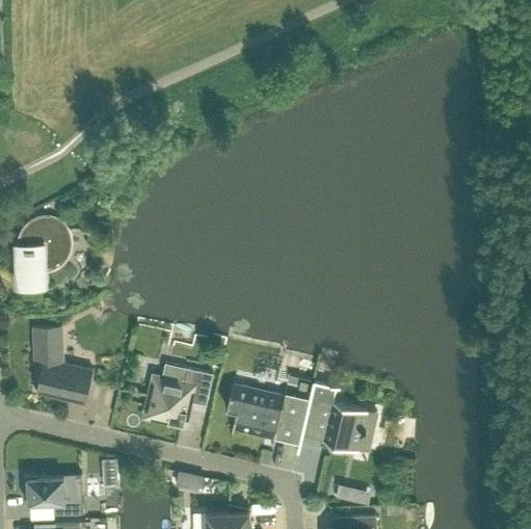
[(16,243),(17,286),(46,286),(45,269),(50,268),(52,268),(54,267),(56,266),(58,265),(60,264),(61,262),(63,261),(64,259),(67,257),(68,256),(69,254),(69,252),(70,248),(71,246),(71,244),(71,242),(71,240),(70,238),(70,235),(69,233),(68,231),(67,229),(65,228),(63,226),(60,222),(57,219),(55,219),(53,218),(51,217),(48,217),(44,216),(42,216),(37,217),(33,219),(31,220),(29,221),(27,222),(25,225),(23,228),(22,230),(22,231),(26,243),(16,243)]
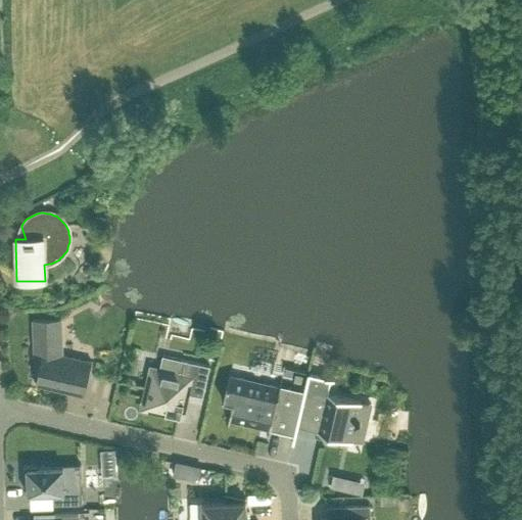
[(60,321),(32,322),(32,323),(33,323),(34,344),(42,343),(42,353),(35,387),(83,397),(91,364),(61,357),(60,321)]
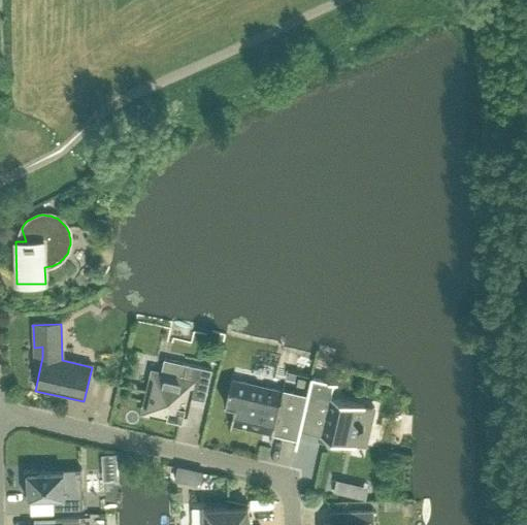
[(144,404),(143,411),(146,416),(153,417),(153,418),(184,425),(190,400),(204,403),(211,371),(163,361),(158,384),(150,382),(144,404)]
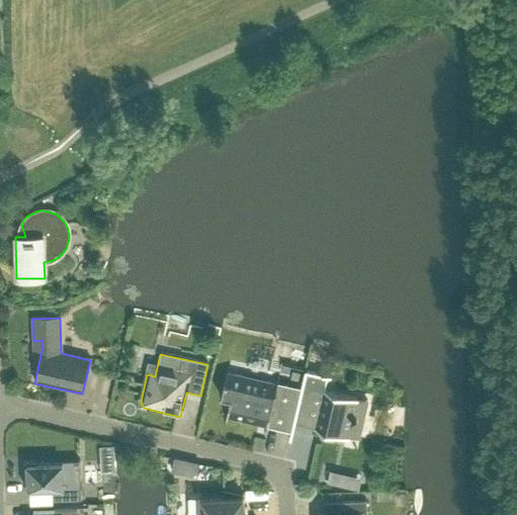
[(264,435),(265,436),(271,410),(291,414),(296,391),(276,385),(278,376),(277,376),(275,385),(227,374),(229,365),(228,365),(219,406),(228,409),(224,426),(225,427),(227,418),(266,426),(264,435)]
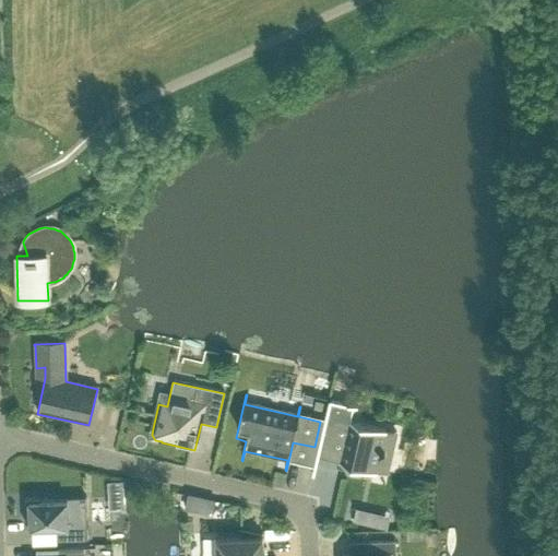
[(312,476),(317,460),(322,438),(344,442),(339,464),(376,473),(380,453),(391,456),(396,435),(386,432),(386,430),(348,422),(352,407),(329,402),(324,423),(311,476),(312,476)]
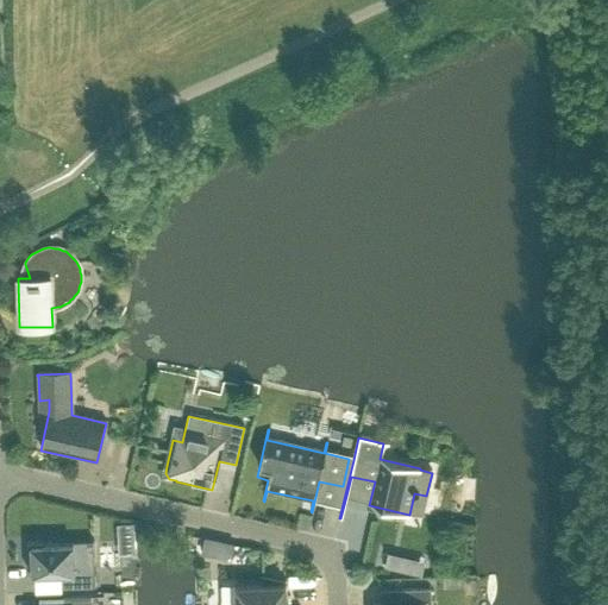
[(217,558),(220,542),(206,537),(201,554),(217,558)]
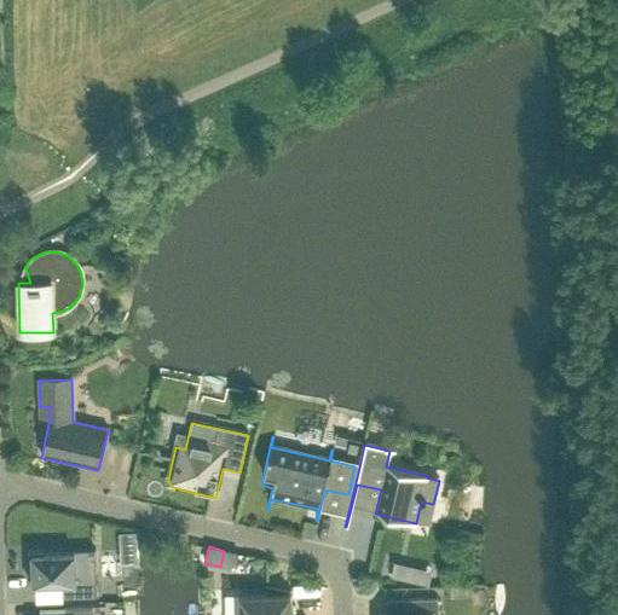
[(27,553),(27,581),(32,581),(32,586),(62,585),(62,599),(97,598),(96,582),(94,582),(93,551),(74,551),(74,555),(42,556),(42,552),(27,553)]
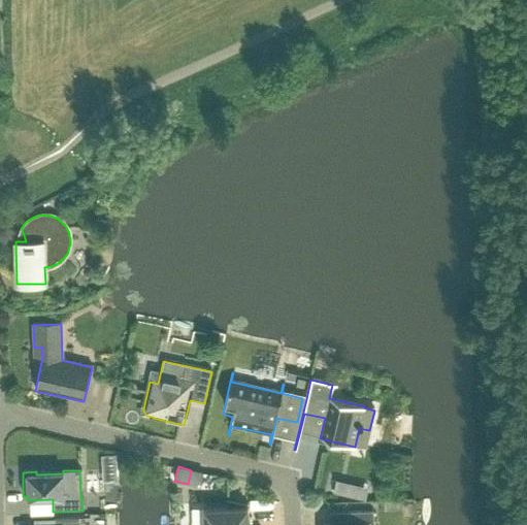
[(103,473),(103,482),(118,481),(117,472),(103,473)]
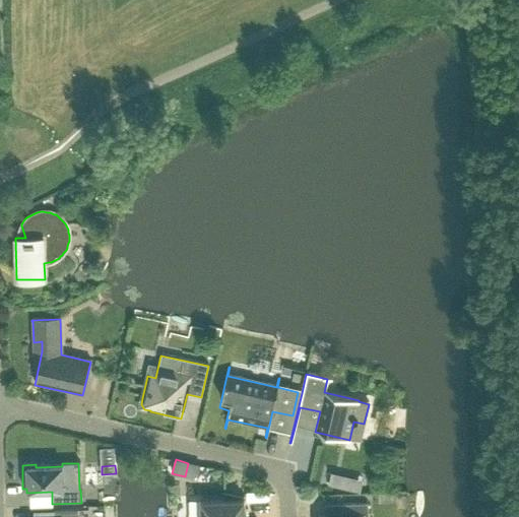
[(343,489),(346,477),(332,473),(330,486),(343,489)]
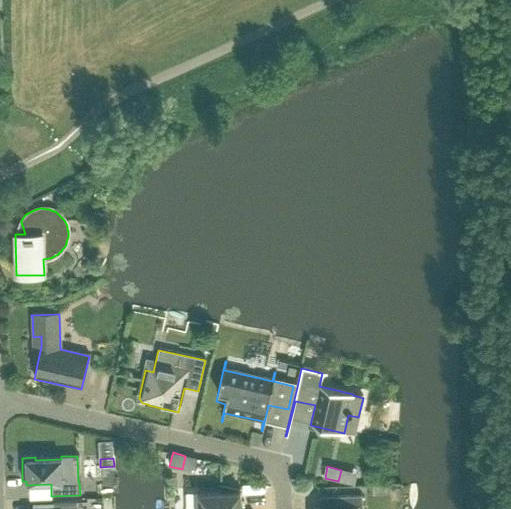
[(220,487),(220,493),(197,494),(197,508),(240,508),(239,489),(238,489),(238,491),(220,487)]
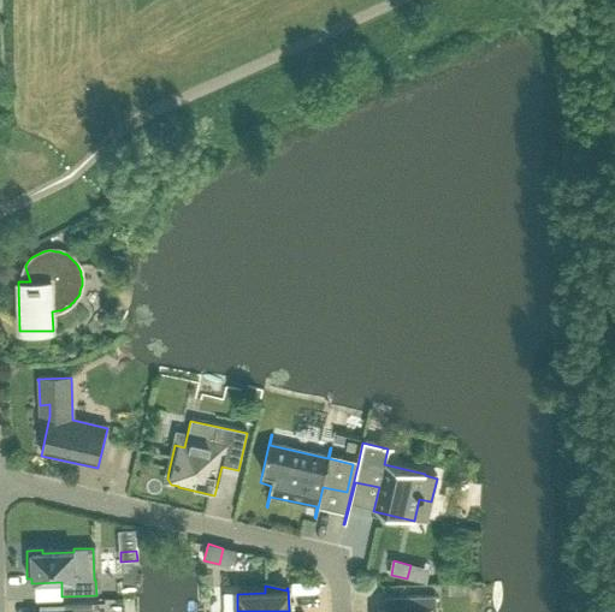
[(436,611),(435,596),(404,598),(406,611),(436,611)]
